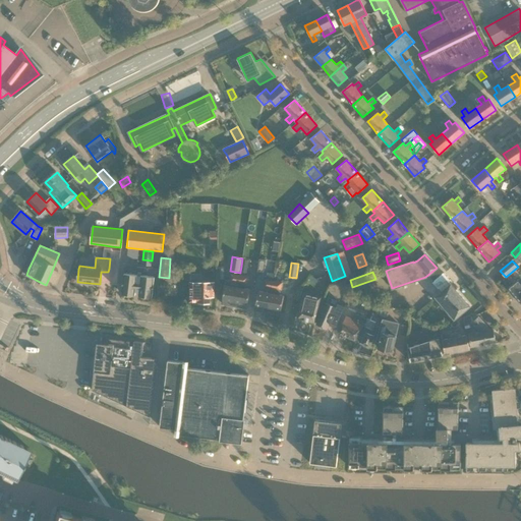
[(122,293),(152,297),(155,277),(124,273),(122,293)]
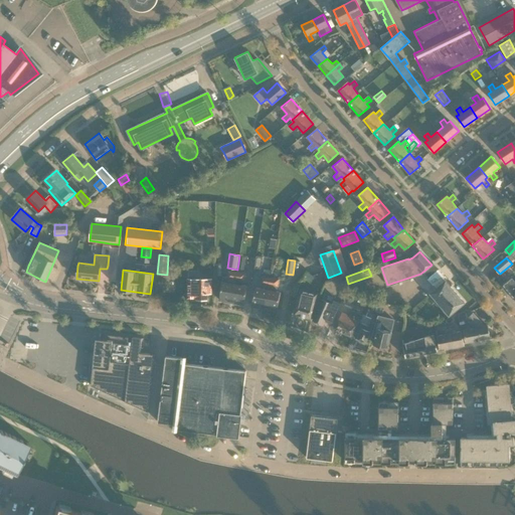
[(222,280),(222,282),(219,300),(221,300),(222,302),(225,302),(227,301),(231,302),(236,271),(228,270),(227,278),(224,278),(222,280)]
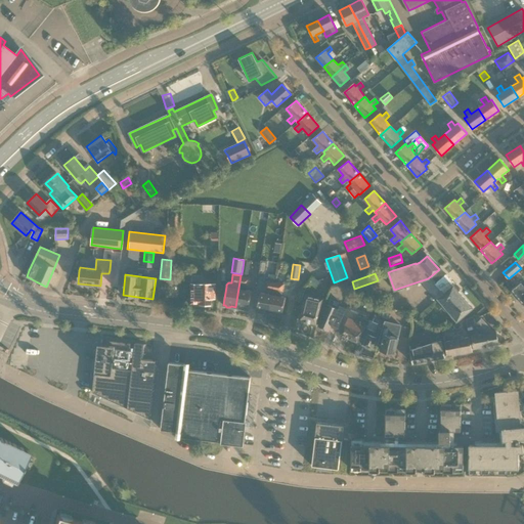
[(437,298),(456,320),(472,307),(457,292),(460,290),(446,274),(435,284),(440,290),(441,289),(444,292),(437,298)]
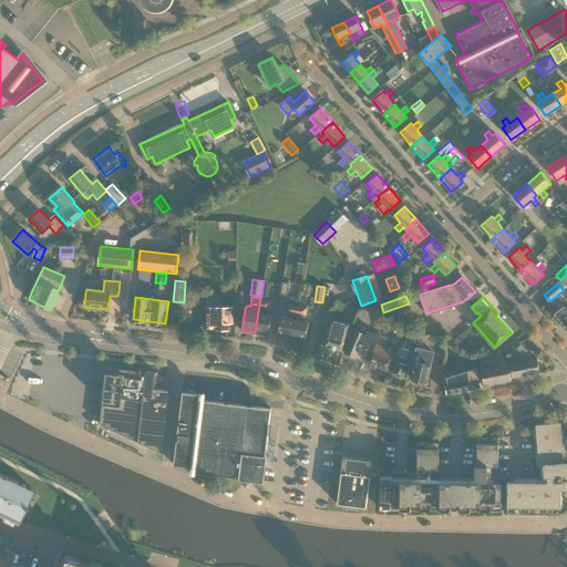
[(219,307),(219,298),(208,298),(207,328),(217,328),(217,329),(228,329),(228,322),(233,322),(234,308),(219,307)]
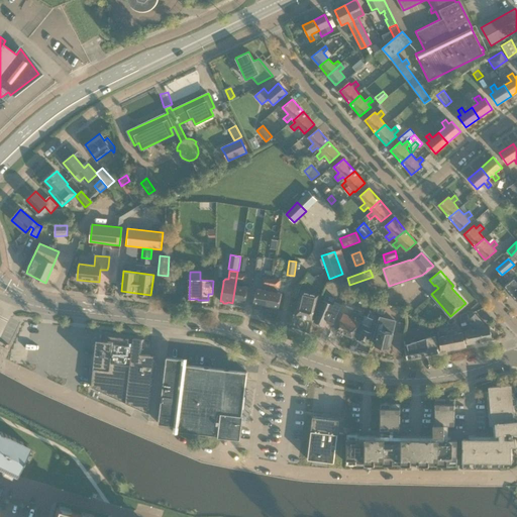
[(237,272),(232,303),(238,304),(239,305),(242,306),(244,305),(245,305),(248,287),(240,286),(240,281),(245,282),(246,274),(237,272)]
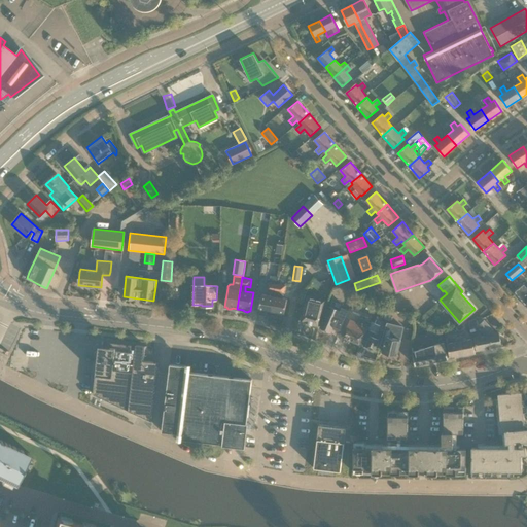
[(266,314),(270,315),(276,281),(270,280),(270,283),(268,283),(267,290),(272,291),(271,295),(261,294),(258,313),(259,313),(260,314),(265,315),(266,314)]
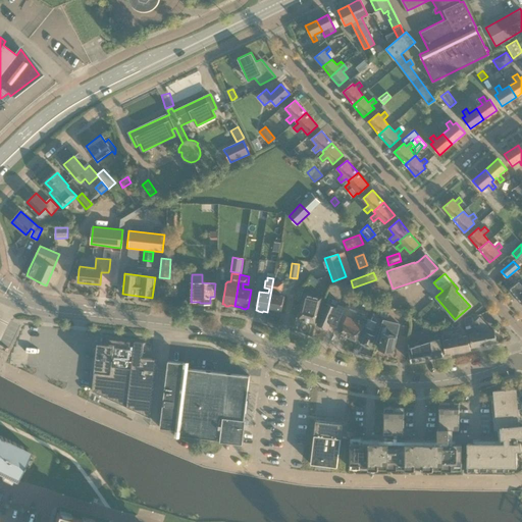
[(273,278),(267,312),(273,313),(274,314),(278,315),(279,314),(281,314),(284,296),(275,295),(276,290),(281,291),(282,283),(273,281),(274,278),(273,278)]
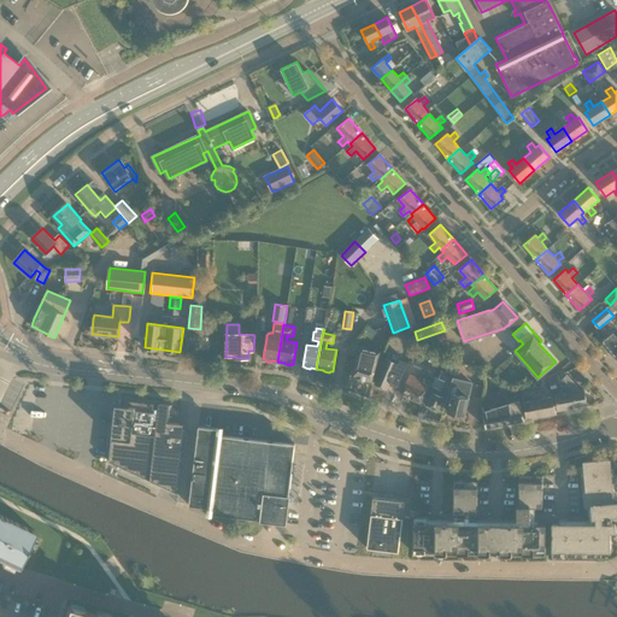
[(616,336),(613,333),(604,341),(616,357),(616,336)]
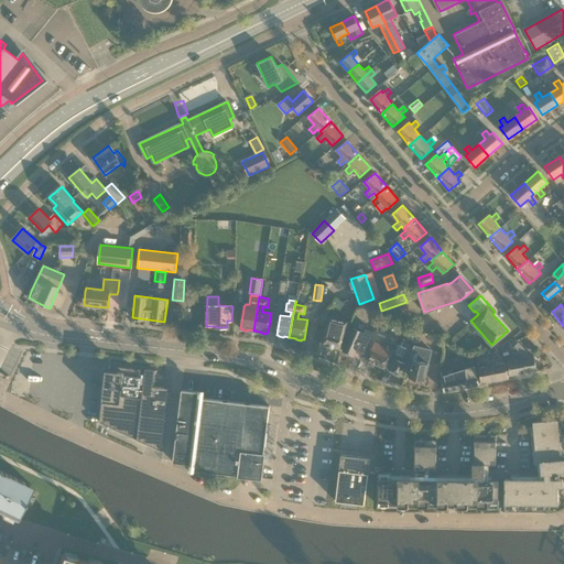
[(322,345),(340,349),(348,321),(329,315),(326,329),(325,329),(322,345)]
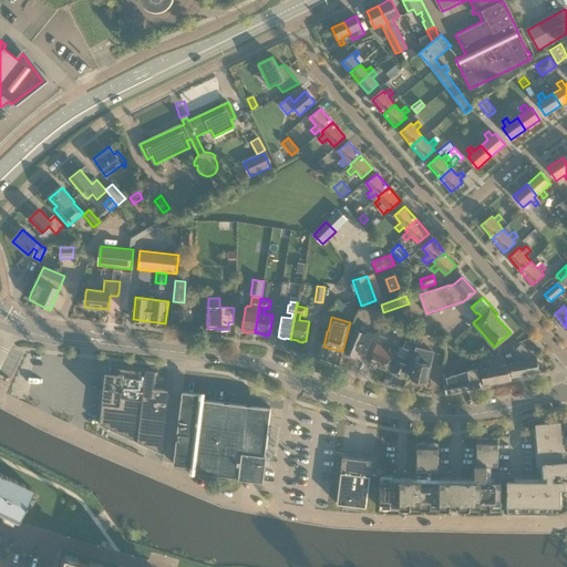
[(344,352),(357,358),(358,353),(366,357),(375,334),(368,330),(366,334),(354,329),(344,352)]
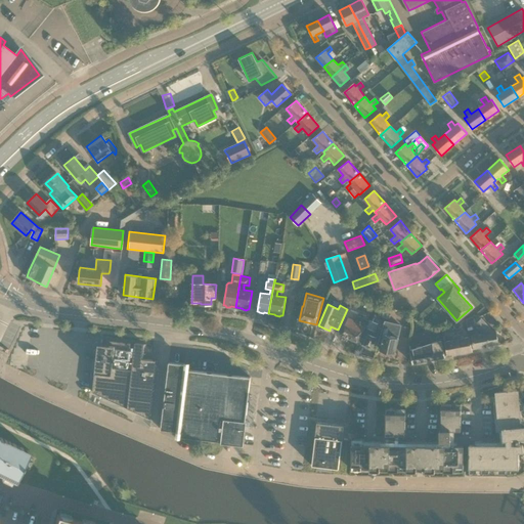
[(358,316),(356,321),(364,325),(366,320),(358,316)]
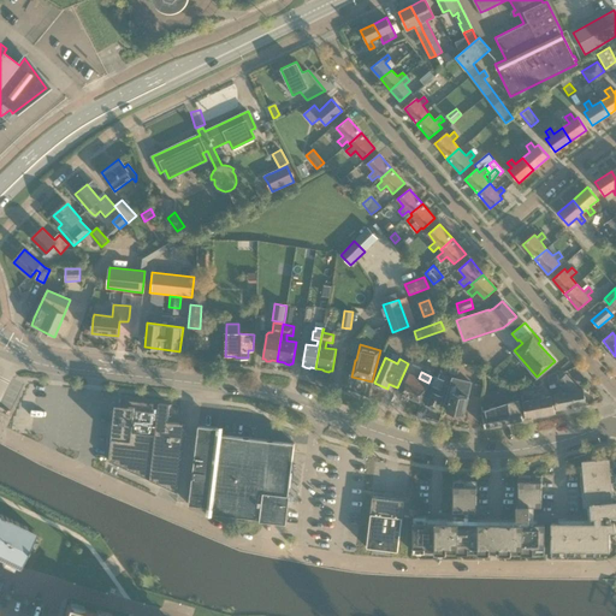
[(555,395),(557,409),(586,404),(582,390),(579,390),(574,384),(574,383),(564,372),(546,378),(549,386),(560,383),(567,392),(555,395)]
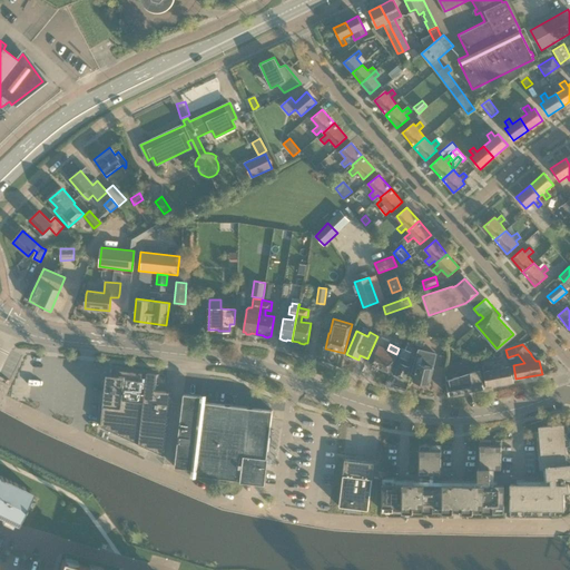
[(379,346),(370,364),(389,373),(396,354),(387,350),(379,346)]
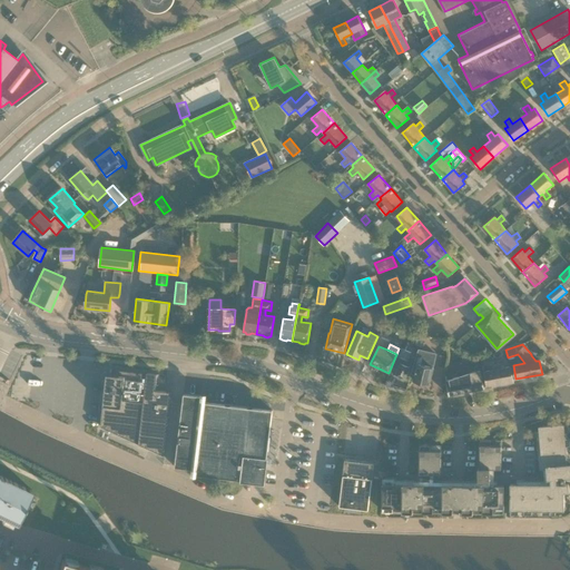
[(415,374),(414,380),(429,384),(436,354),(419,350),(412,373),(415,374)]
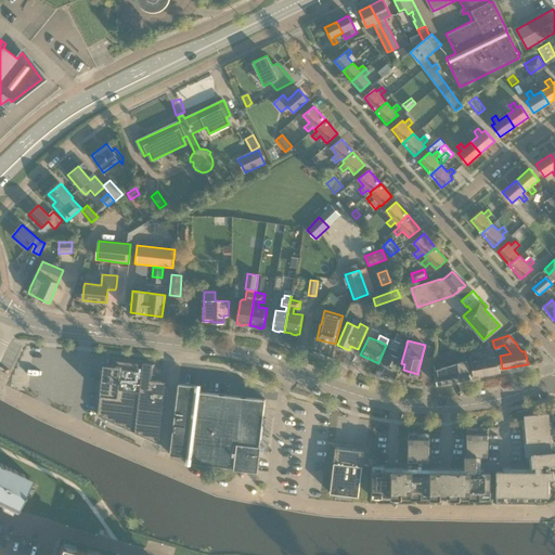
[(402,353),(407,345),(401,343),(397,351),(389,348),(383,364),(395,370),(401,353),(402,353)]
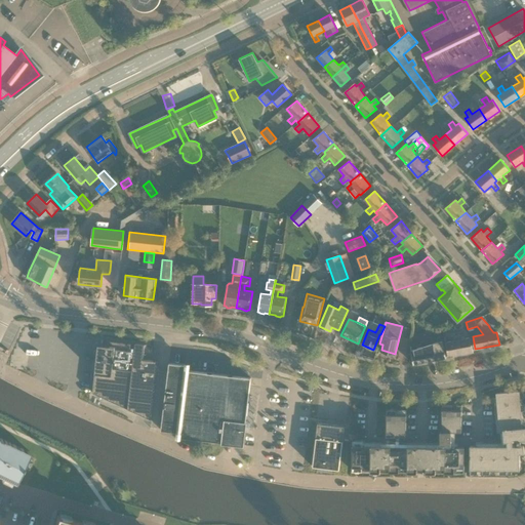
[(422,340),(432,336),(429,330),(420,334),(422,340)]
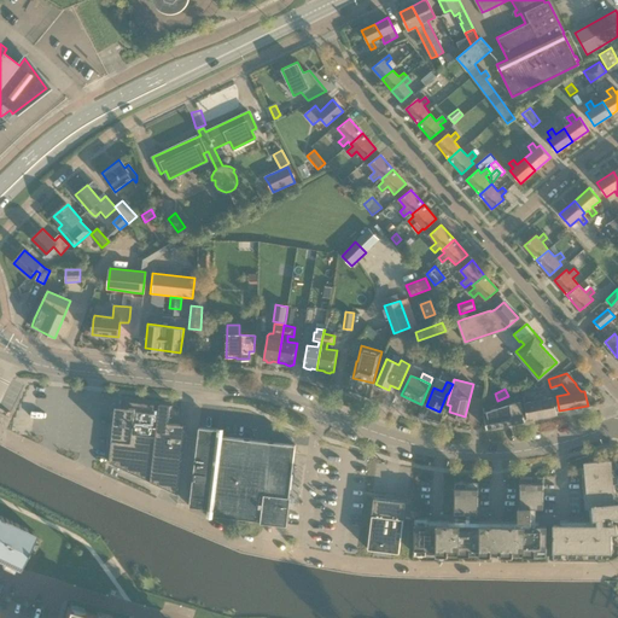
[(524,403),(525,407),(528,419),(558,413),(554,397),(544,400),(543,397),(546,396),(544,390),(531,392),(532,400),(534,398),(535,401),(524,403)]
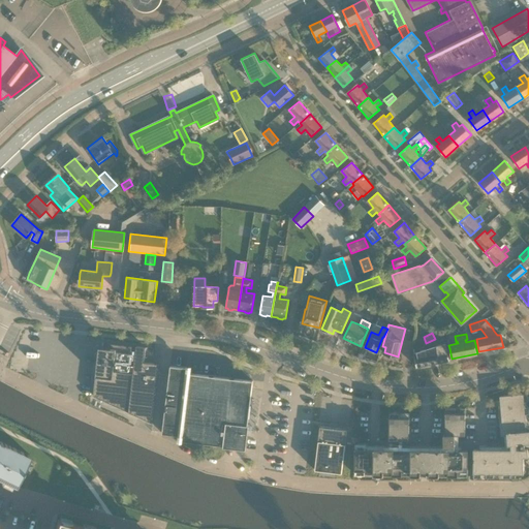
[(449,348),(448,345),(447,337),(440,340),(441,344),(436,345),(435,343),(438,363),(449,361),(447,349),(449,348)]
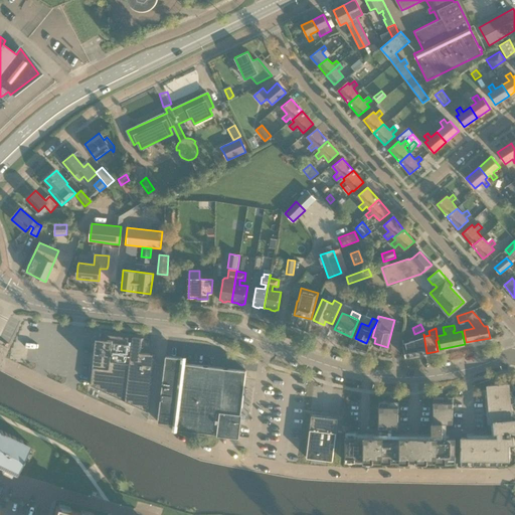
[(415,355),(426,353),(423,334),(423,331),(414,334),(416,339),(412,340),(415,355)]
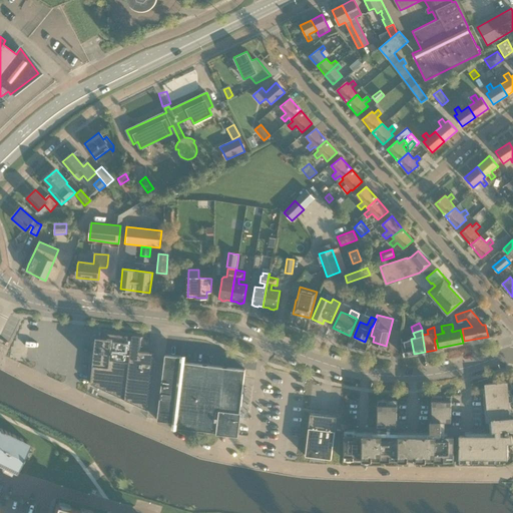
[(96,341),(91,384),(147,410),(154,353),(139,352),(141,337),(102,333),(101,342),(96,341)]
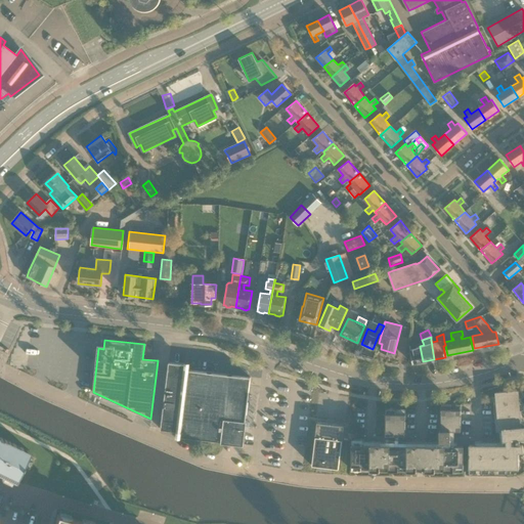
[(412,363),(423,361),(420,346),(409,350),(412,363)]
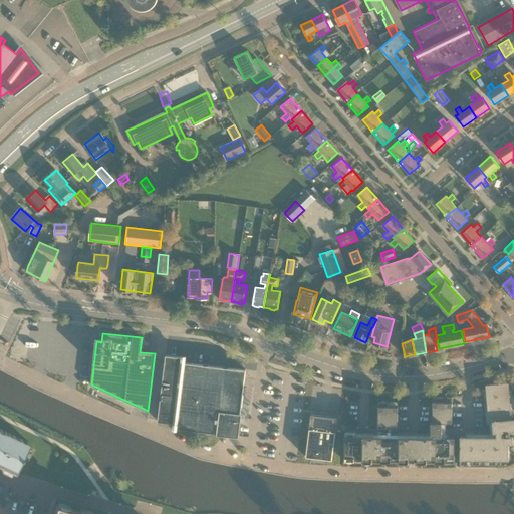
[(177,429),(238,436),(246,370),(185,362),(186,357),(166,355),(165,360),(158,421),(178,424),(177,429)]
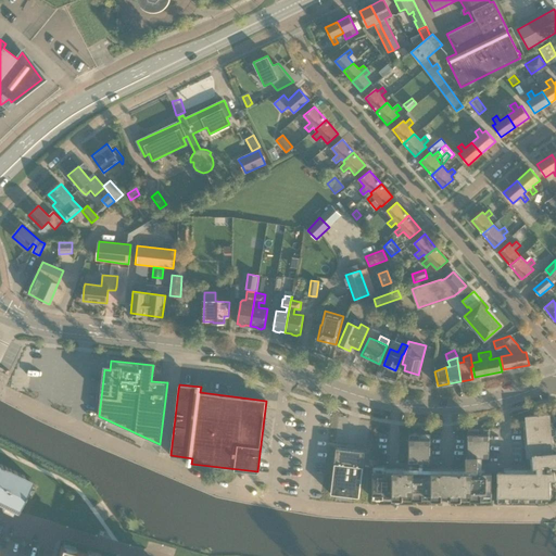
[(504,472),(504,467),(496,467),(496,472),(497,472),(497,497),(551,497),(551,480),(555,480),(554,472),(552,472),(551,467),(555,467),(555,453),(554,453),(551,414),(530,415),(529,409),(517,413),(519,420),(527,421),(528,456),(533,456),(533,472),(504,472)]
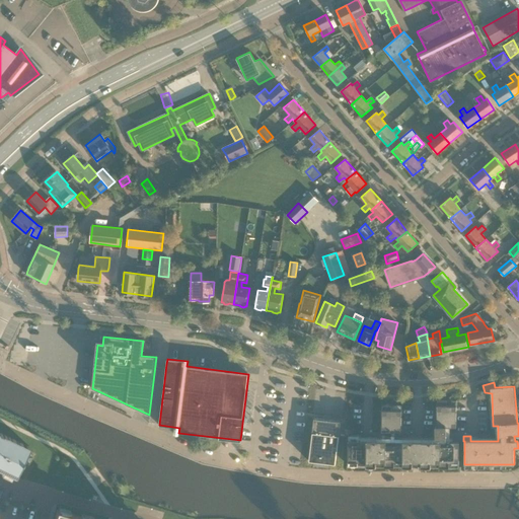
[(447,405),(447,400),(437,400),(437,426),(435,426),(435,437),(446,438),(446,426),(456,426),(456,405),(447,405)]
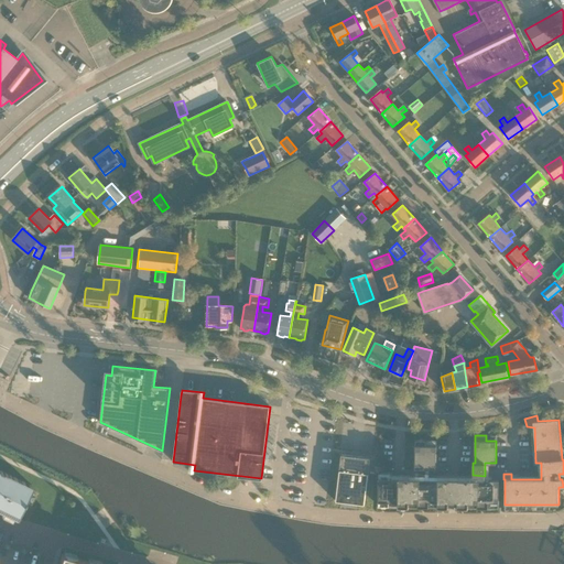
[(426,440),(415,440),(415,468),(430,468),(436,468),(436,445),(426,445),(426,440)]
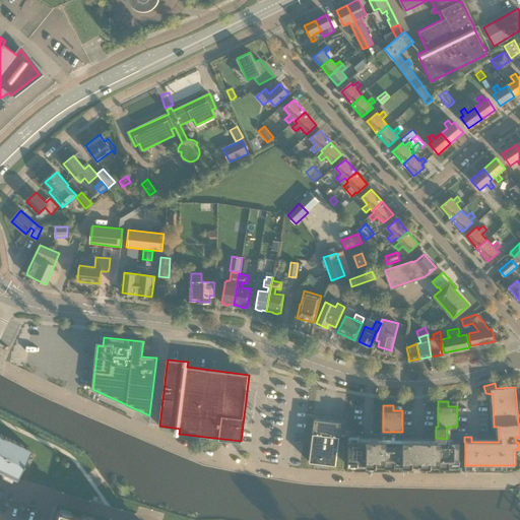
[(310,463),(336,466),(341,423),(314,420),(310,463)]
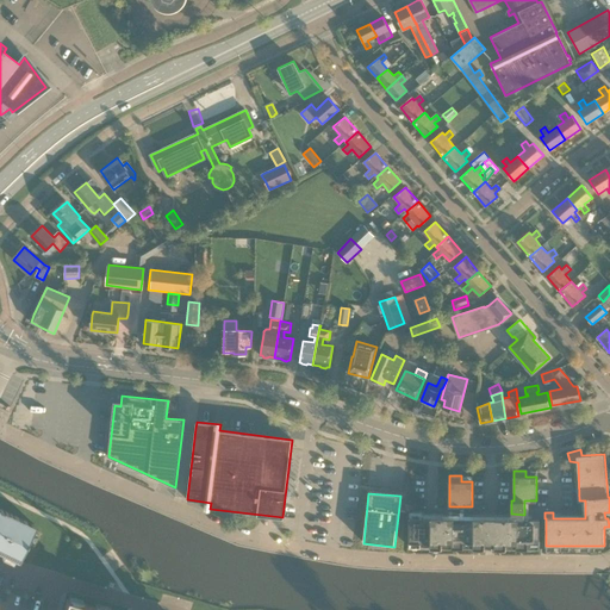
[(0,552),(18,560),(35,526),(0,509),(0,552)]
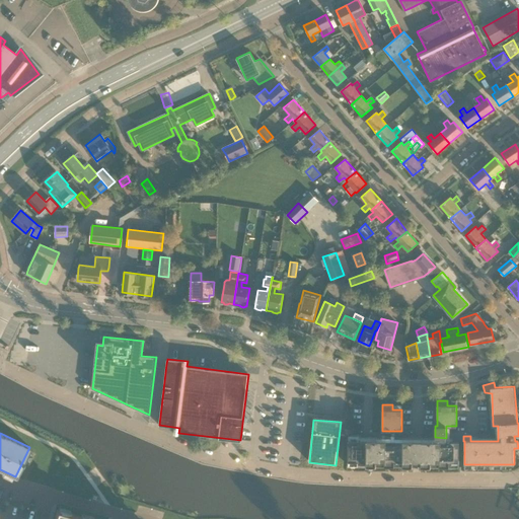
[(459,462),(459,441),(349,440),(348,465),(358,465),(358,461),(366,461),(366,466),(376,466),(376,461),(384,461),(384,466),(394,466),(394,461),(402,461),(402,466),(413,466),(413,461),(421,461),(421,466),(431,466),(431,462),(439,462),(439,466),(449,467),(449,462),(459,462)]
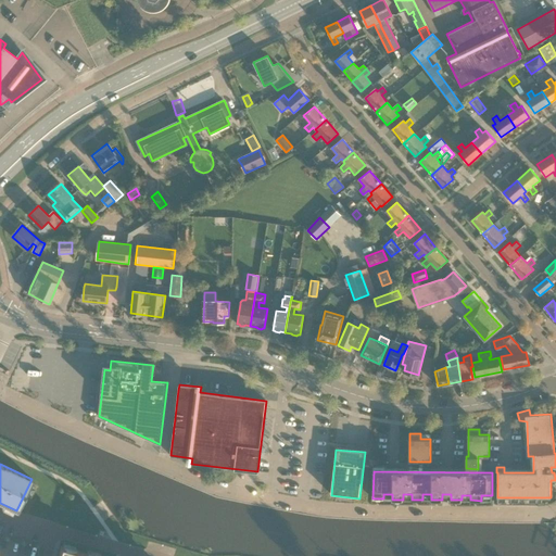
[(60,548),(58,555),(95,555),(62,547),(62,546),(61,546),(60,548)]
